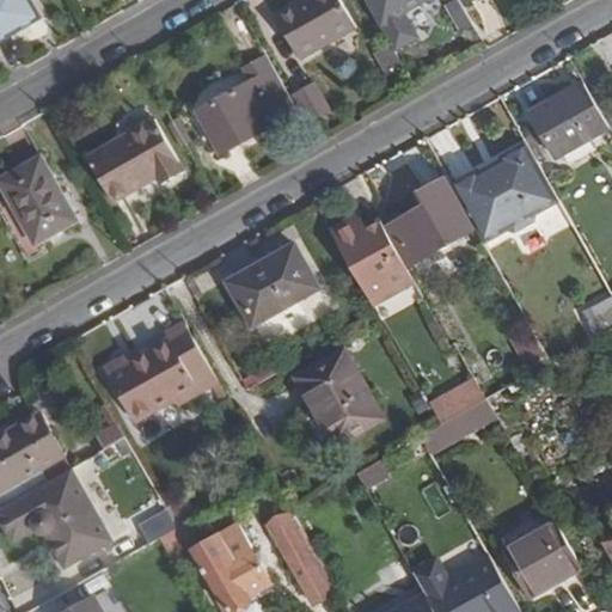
[(0,0),(0,41),(42,20),(31,0),(0,0)]
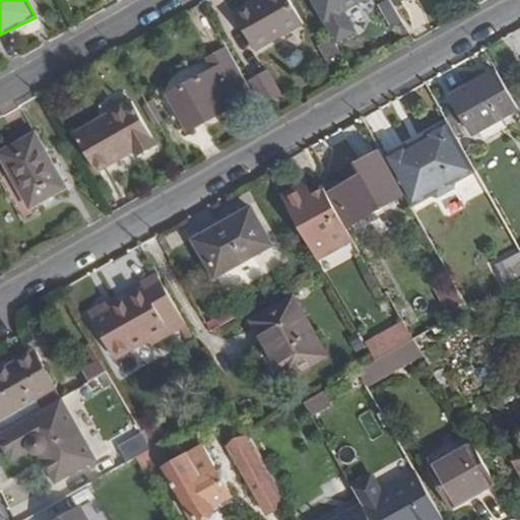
[(258,0),(235,13),(255,50),(303,22),(289,0),(258,0)]
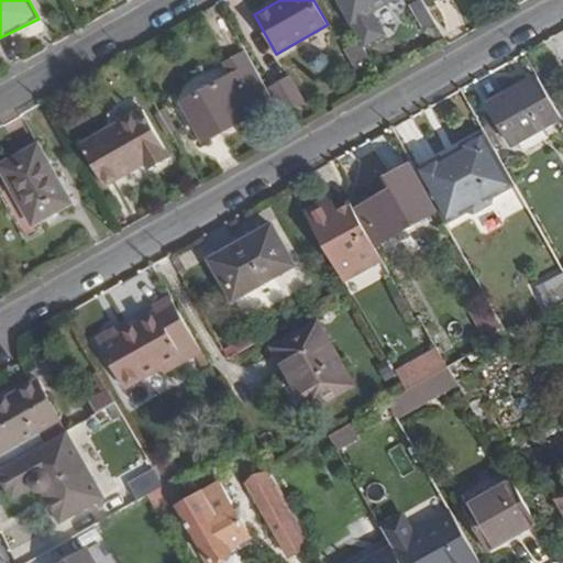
[(335,0),(359,42),(363,50),(385,36),(372,14),(396,0),(335,0)]
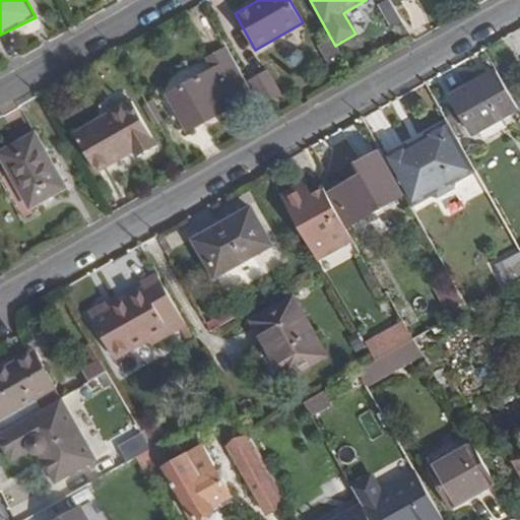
[(318,46),(329,66),(342,58),(335,46),(331,39),(318,46)]
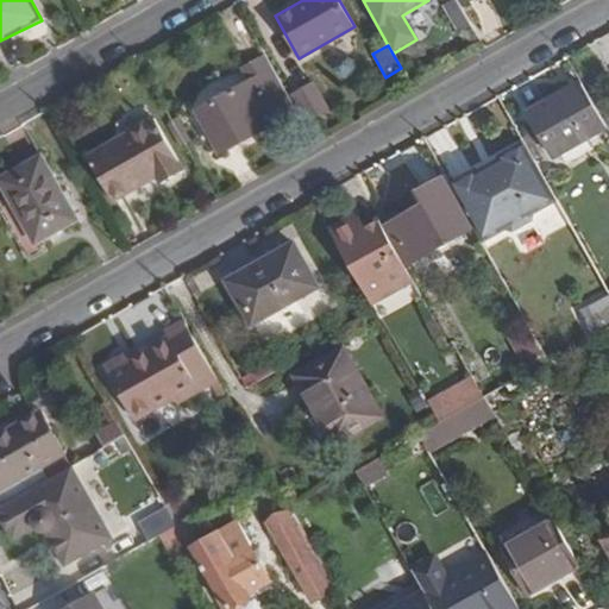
[(219,151),(221,154),(296,111),(295,110),(267,58),(245,70),(252,82),(198,113),(219,151)]
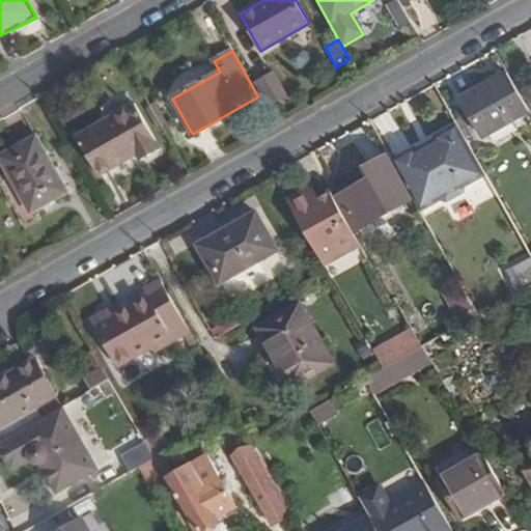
[(252,78),(271,110),(287,101),(269,68),(252,78)]
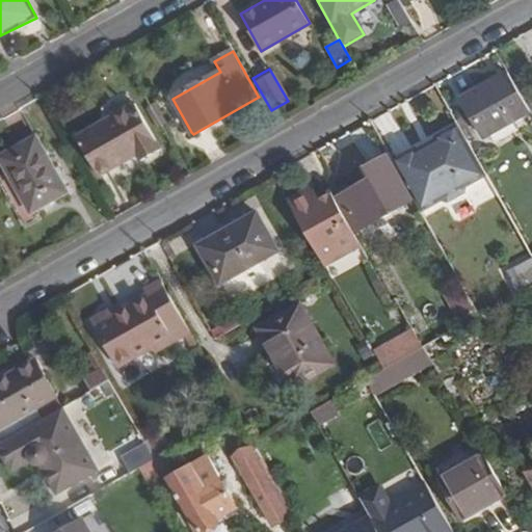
[(523,116),(531,111),(509,74),(463,100),(464,102),(482,132),(494,126),(497,132),(507,126),(512,135),(527,126),(523,116)]
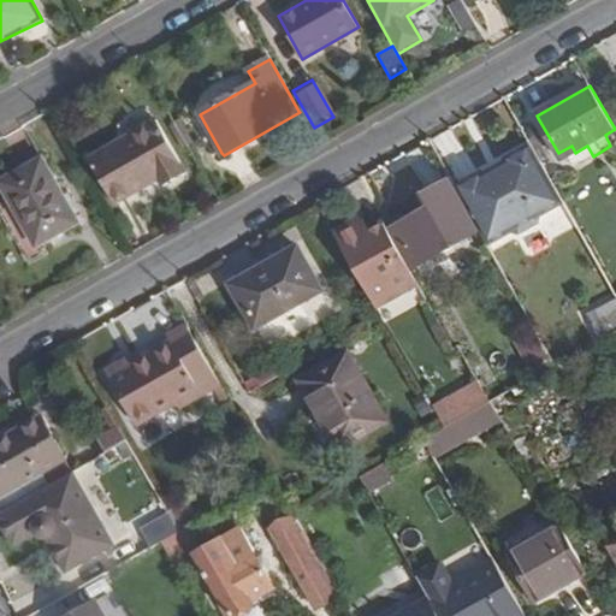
[(158,181),(160,187),(185,172),(157,120),(89,159),(89,161),(114,205),(158,181)]
